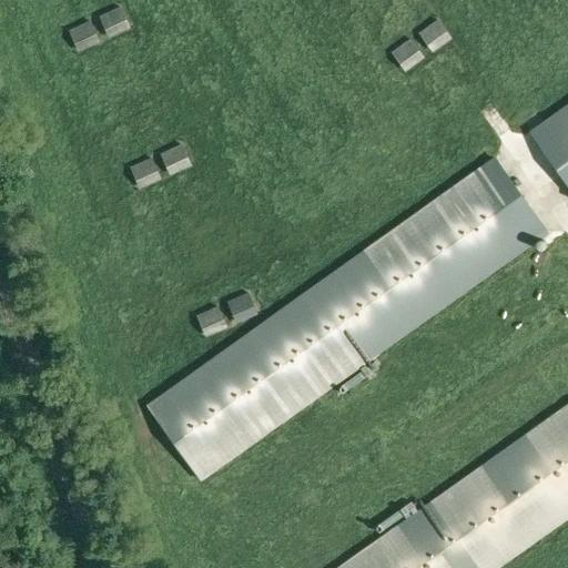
[(121,4),(99,14),(109,37),(130,27),(121,4)]
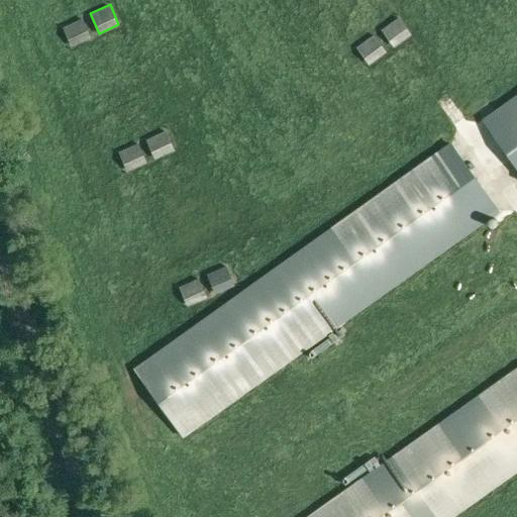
[(381,28),(394,46),(411,33),(399,15),(381,28)]
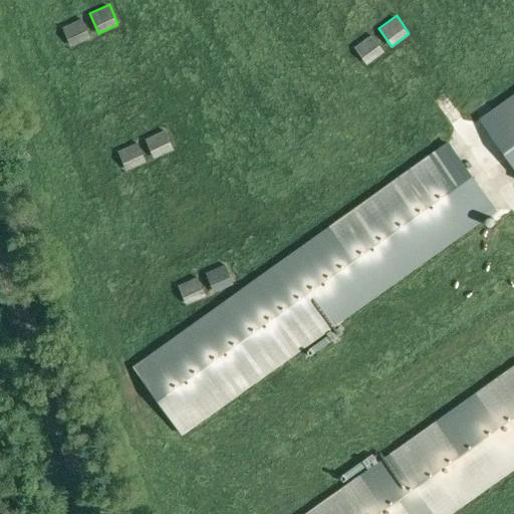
[(81,17),(61,25),(70,45),(90,36),(81,17)]
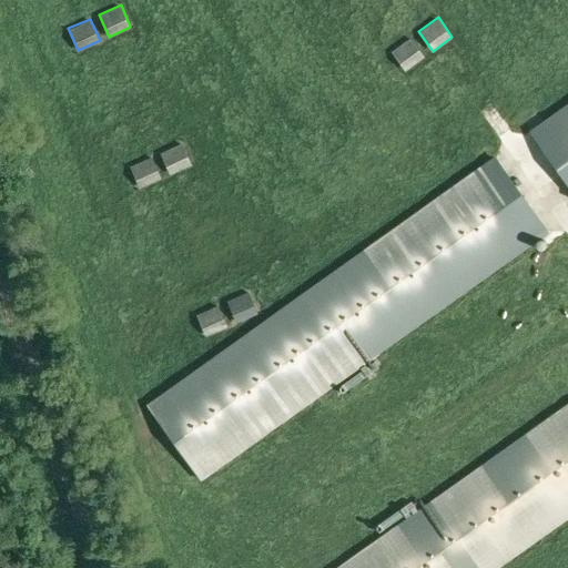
[(425,57),(411,37),(392,51),(405,71),(425,57)]
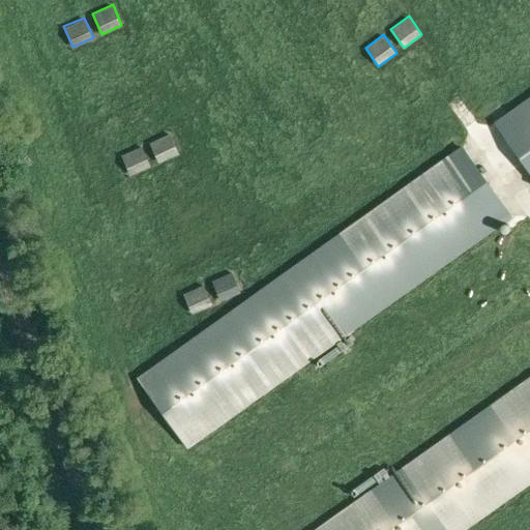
[(95,37),(83,46),(89,56),(101,48),(95,37)]
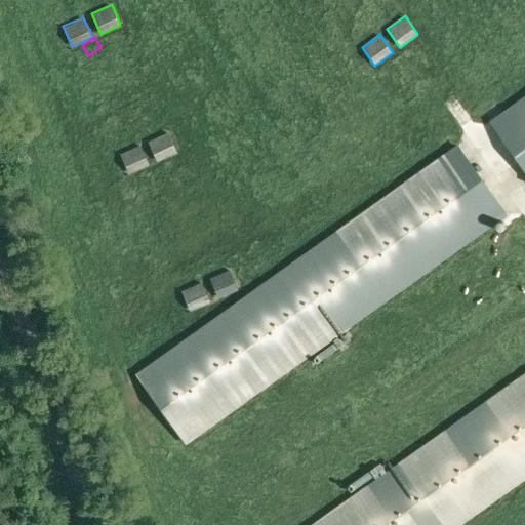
[(524,93),(488,120),(524,170),(524,93)]
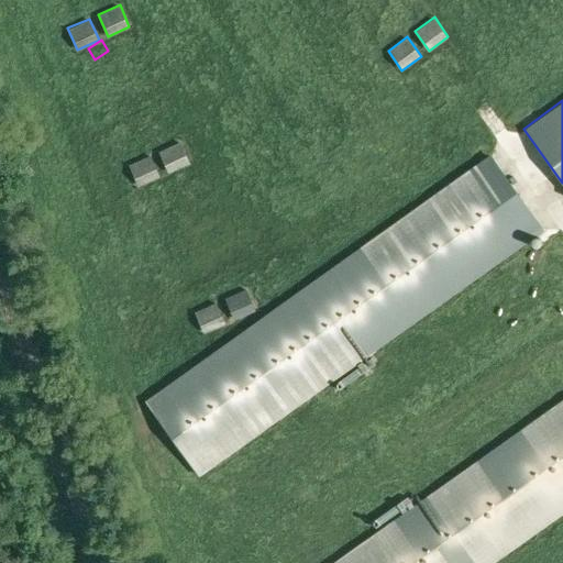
[(498,112),(488,120),(506,144),(516,136),(498,112)]
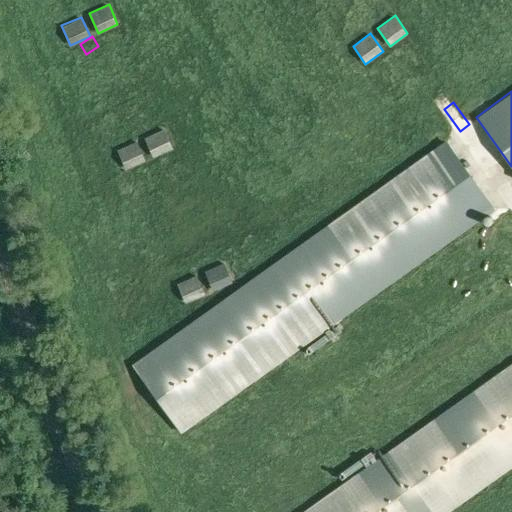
[(144,137),(153,157),(173,148),(164,128),(144,137)]
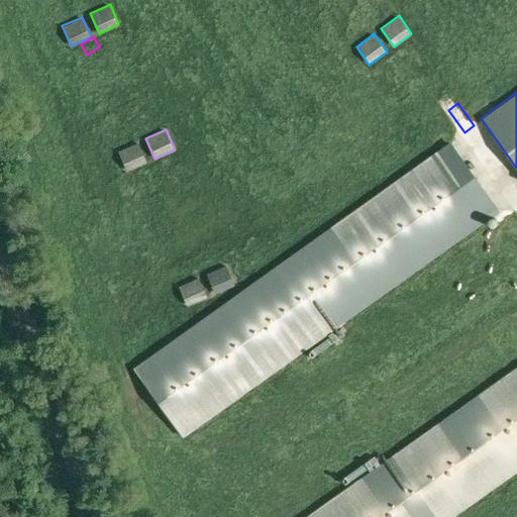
[(450,140),(132,368),(183,437),(501,210),(450,140)]
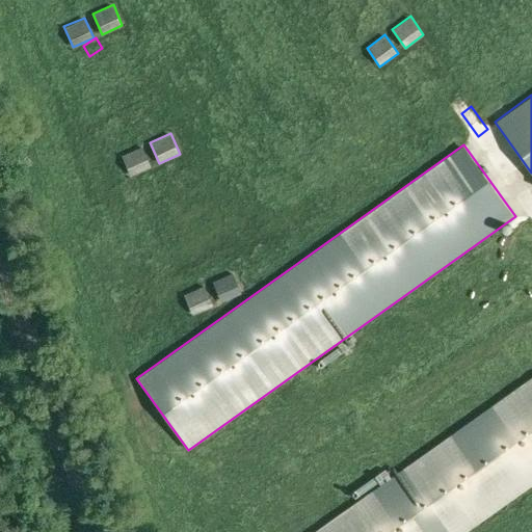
[(152,166),(141,145),(121,154),(130,175),(152,166)]
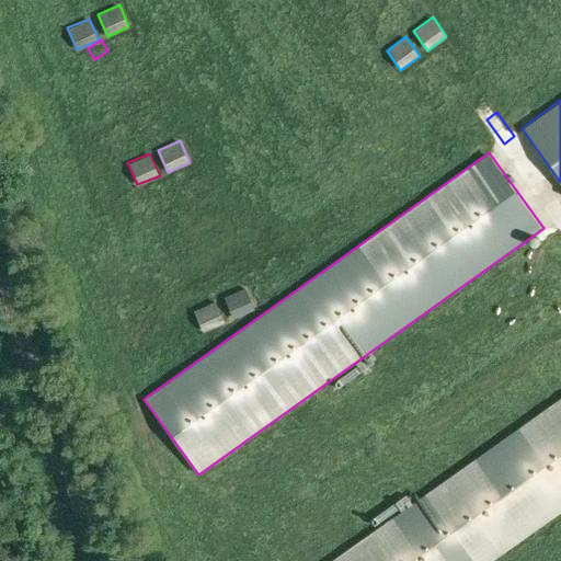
[(255,310),(245,286),(224,296),(233,320),(255,310)]
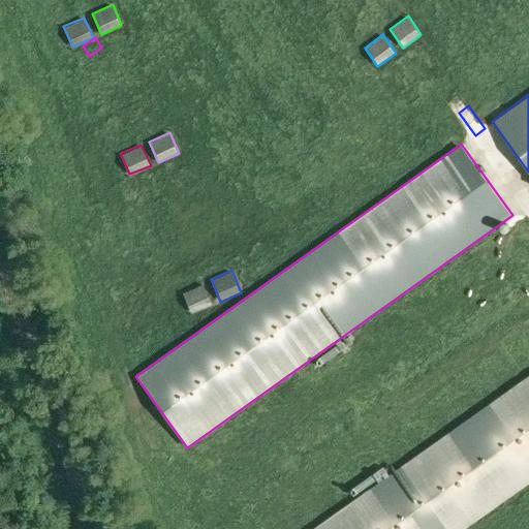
[(191,313),(212,305),(204,284),(183,291),(191,313)]
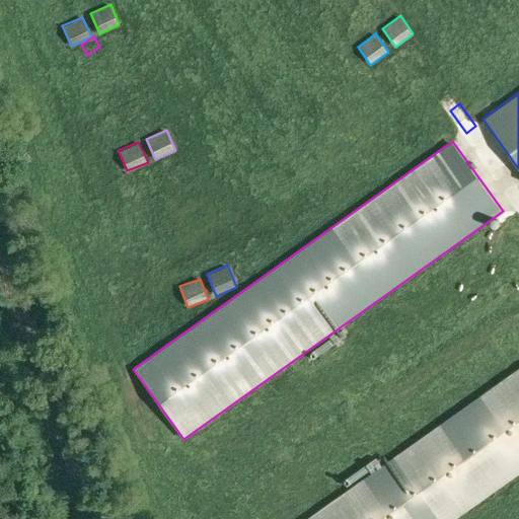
[(518,367),(332,499),(304,518),(453,518),(518,472),(518,367)]
